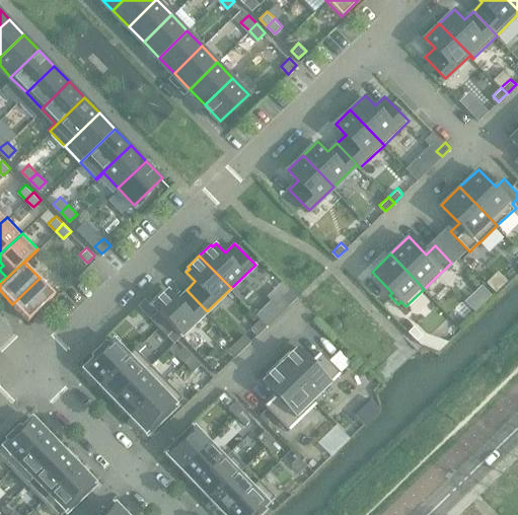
[(28,319),(55,294),(40,278),(12,304),(28,319)]
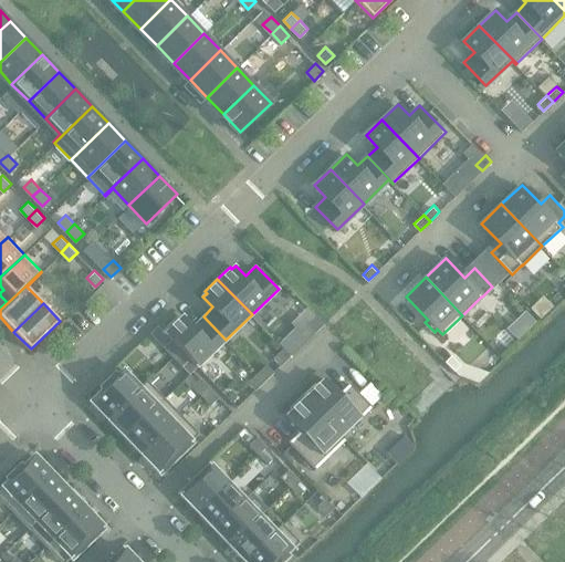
[(325,322),(317,314),(307,323),(315,331),(325,322)]
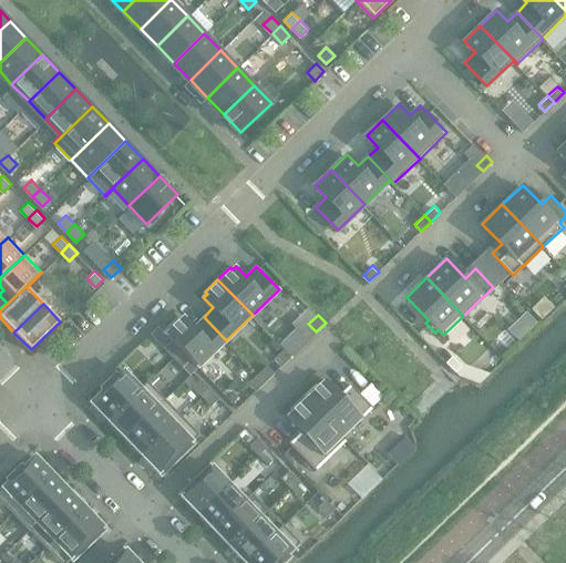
[(199,366),(226,340),(204,317),(194,326),(184,316),(181,319),(178,317),(165,330),(173,338),(182,348),(192,358),(197,365),(199,366)]
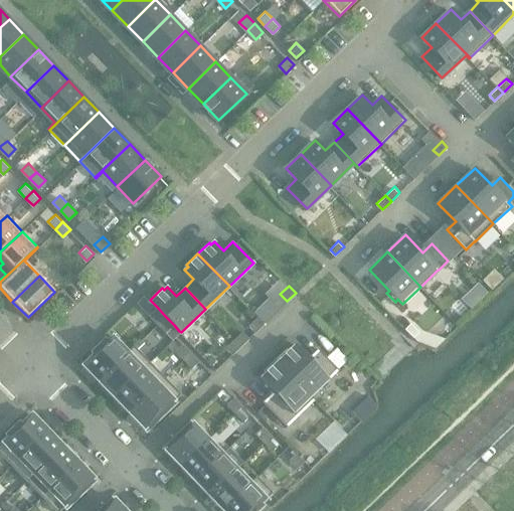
[(165,316),(157,307),(150,314),(158,323),(165,316)]
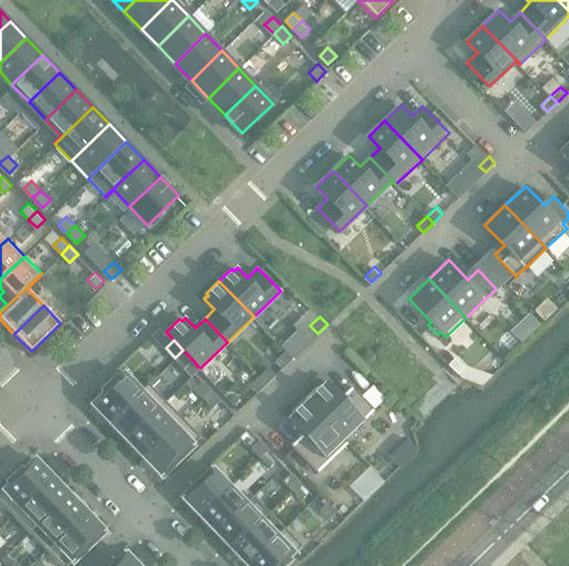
[(193,360),(183,350),(175,358),(184,368),(193,360)]
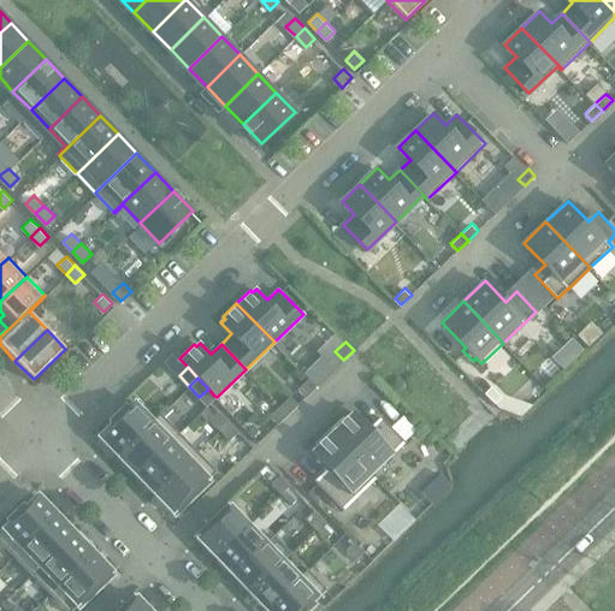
[(307,396),(317,386),(308,378),(299,387),(307,396)]
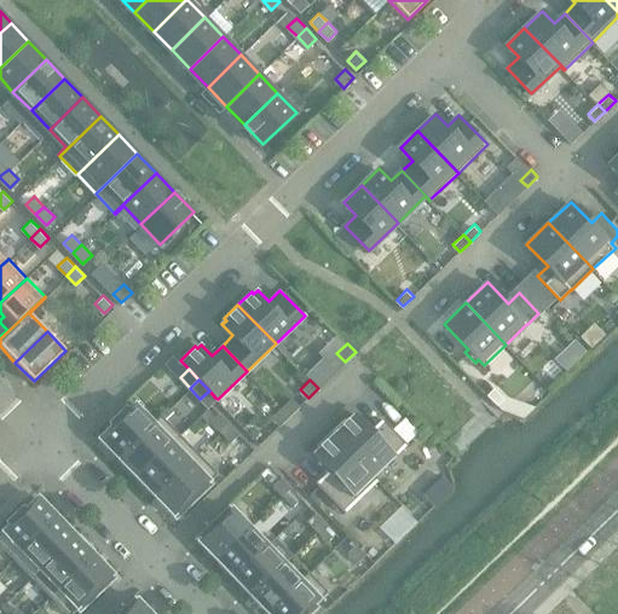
[(495,387),(487,393),(497,404),(504,398),(495,387)]
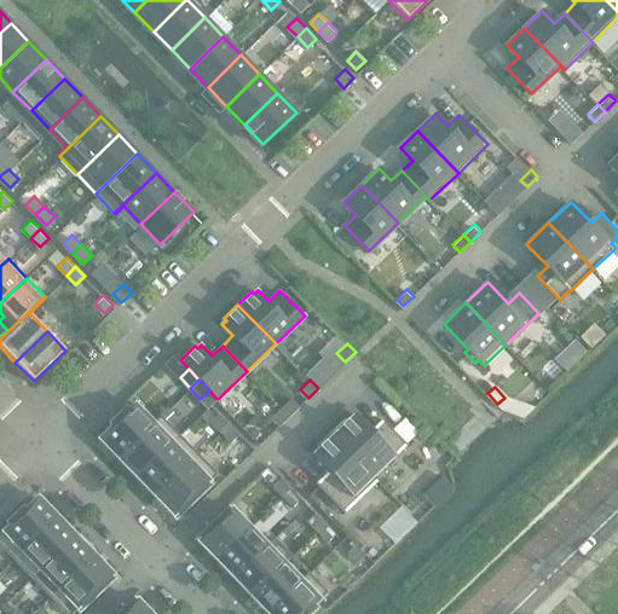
[(155,422),(154,422),(136,403),(128,410),(126,407),(111,421),(114,423),(100,436),(120,456),(155,422)]
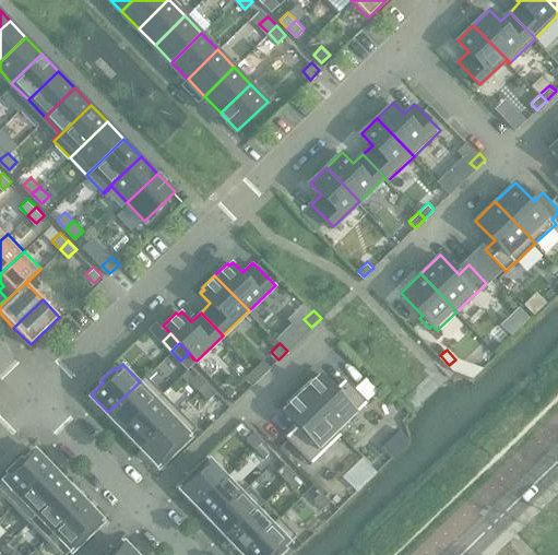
[(252,385),(262,375),(254,367),(245,377),(252,385)]
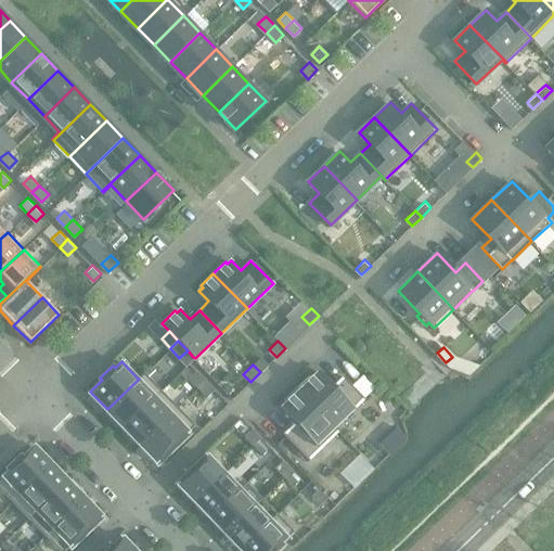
[(206,379),(197,370),(190,377),(198,386),(206,379)]
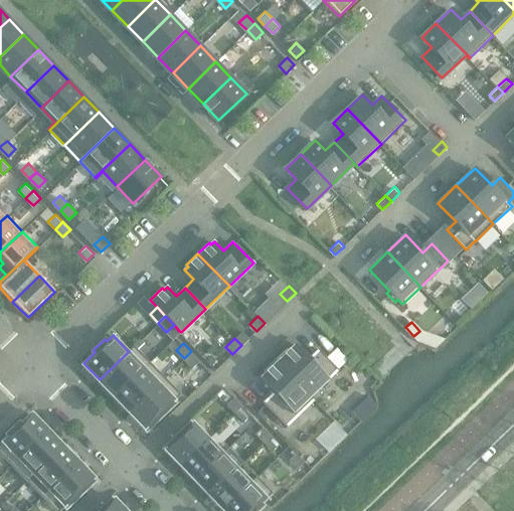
[(287,349),(277,359),(311,394),(312,394),(328,378),(329,378),(329,377),(338,369),(339,368),(328,357),(319,347),(318,348),(318,349),(310,357),(296,343),(295,344),(296,344),(289,350),(287,349)]
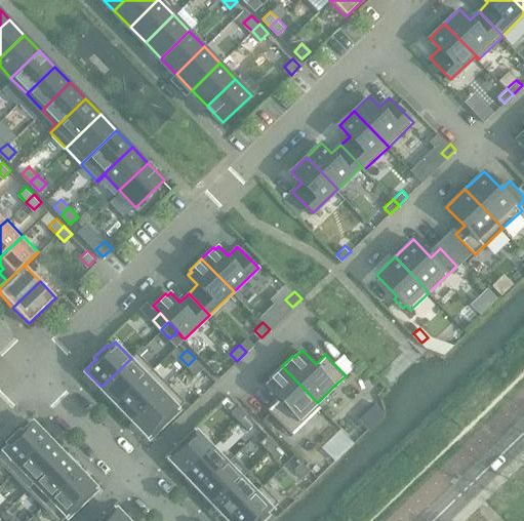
[(117,403),(154,367),(138,352),(137,351),(130,358),(131,358),(102,387),(117,403)]
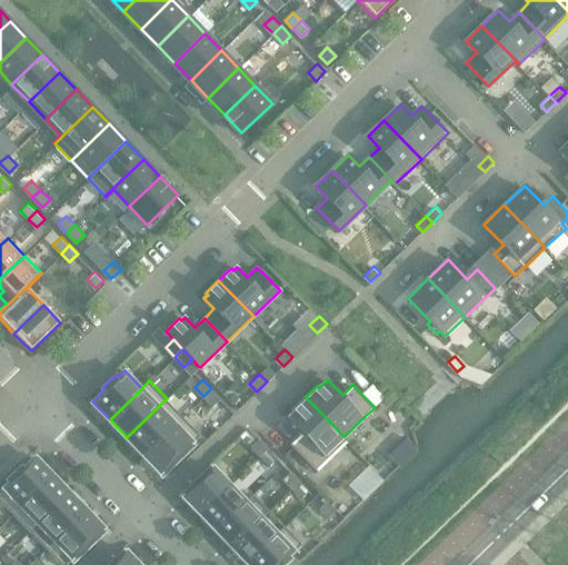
[(220,398),(211,388),(203,396),(212,406),(220,398)]
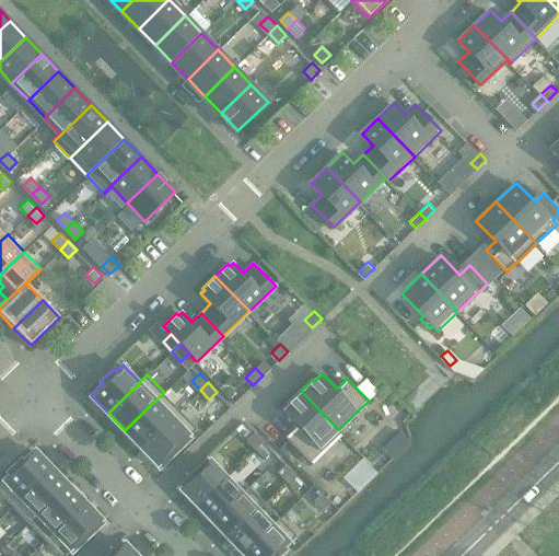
[(342,432),(339,429),(338,429),(301,391),(289,402),(291,404),(283,410),(282,412),(289,417),(298,427),(288,436),(287,437),(312,463),(313,462),(341,433),(342,433),(342,432)]
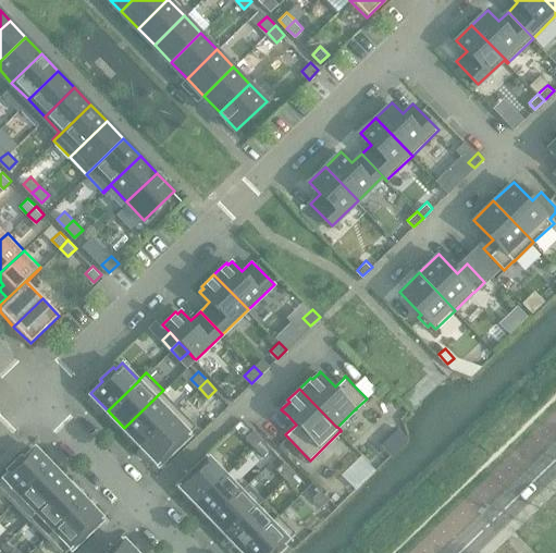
[(140,445),(180,407),(163,390),(124,428),(140,445)]
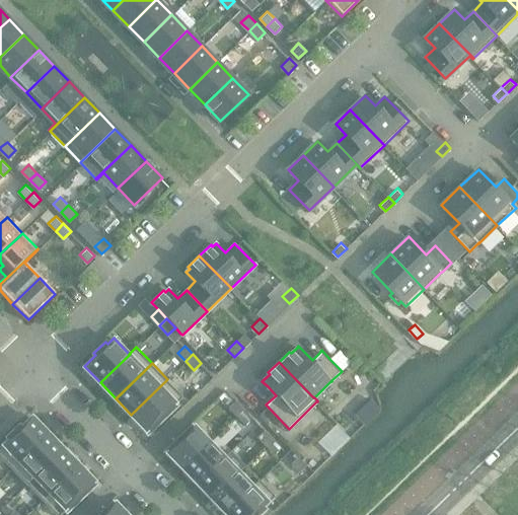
[(182,395),(167,379),(131,415),(147,431),(182,395)]
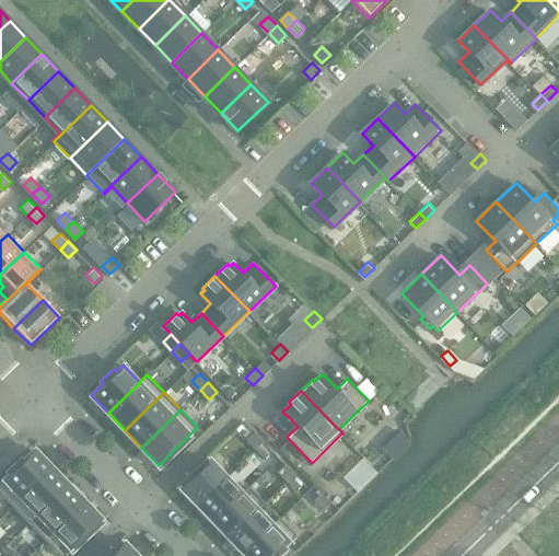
[(256,448),(264,440),(255,431),(247,439),(256,448)]
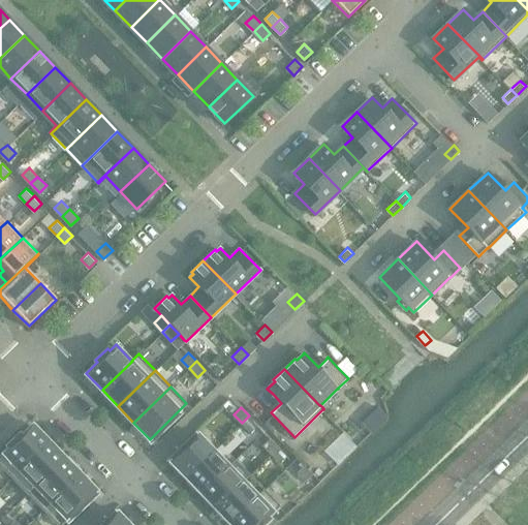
[(250,432),(257,425),(249,415),(242,423),(250,432)]
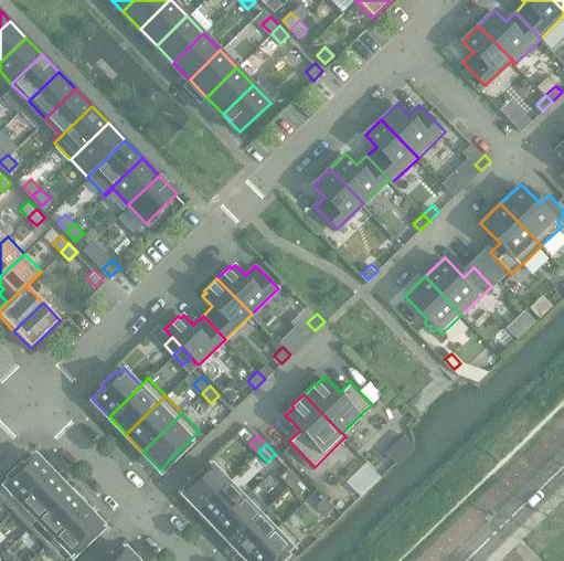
[(0,495),(13,509),(53,472),(35,453),(23,465),(21,463),(8,476),(10,478),(0,487),(0,495)]
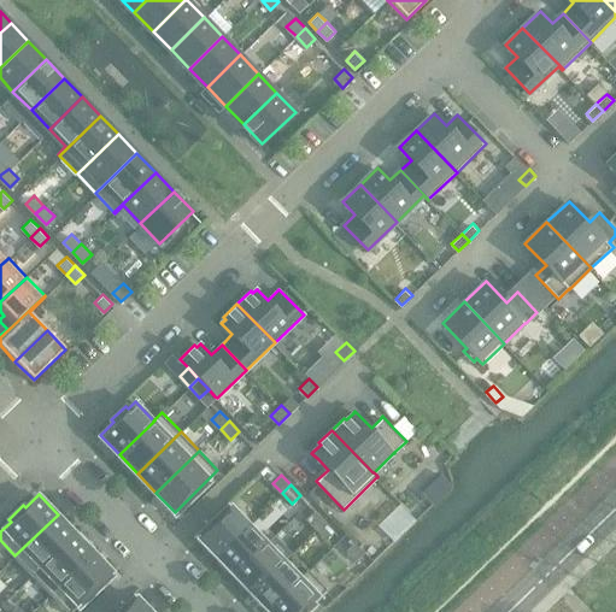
[(217,557),(250,524),(232,506),(199,537),(217,557)]
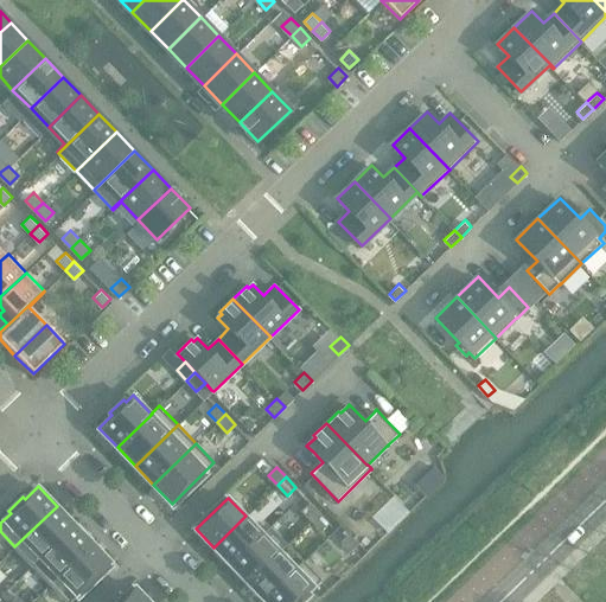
[(319,512),(310,501),(301,510),(311,520),(319,512)]
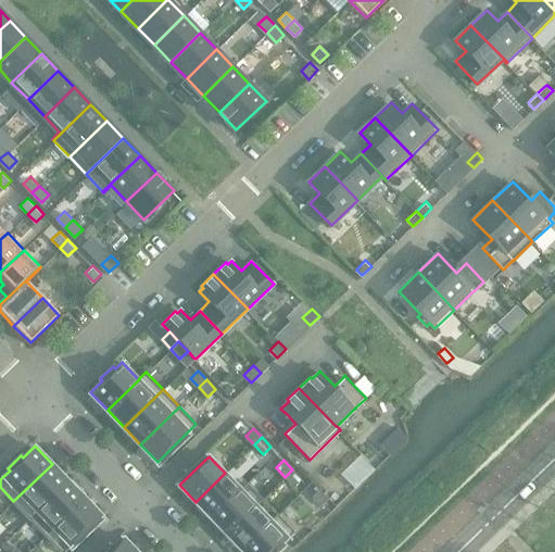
[(29,518),(68,480),(52,464),(13,501),(29,518)]
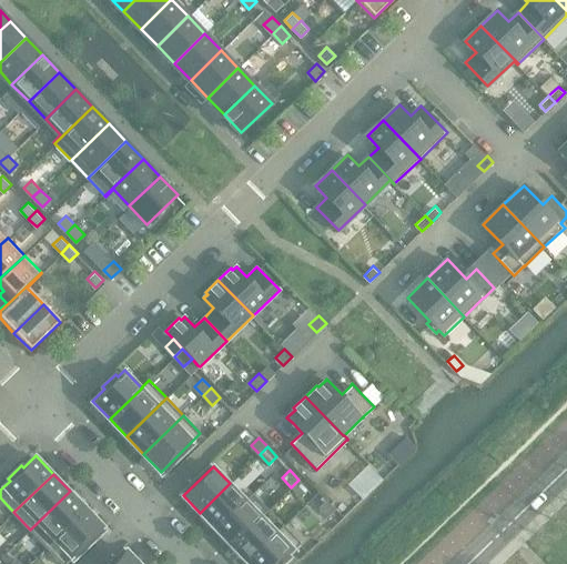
[(309,489),(299,480),(291,487),(301,496),(309,489)]
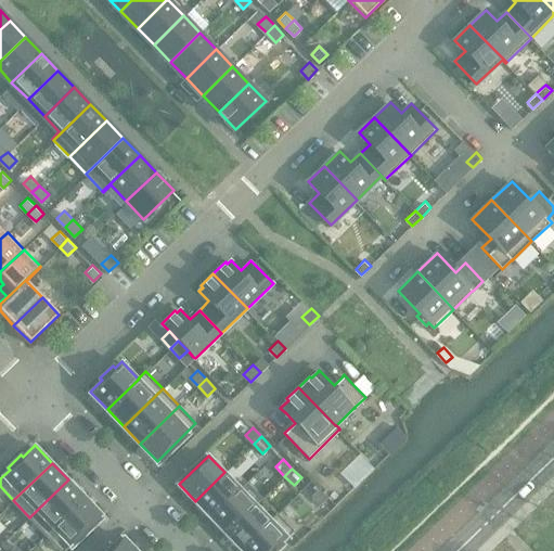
[(210,516),(240,488),(224,472),(195,501),(210,516)]
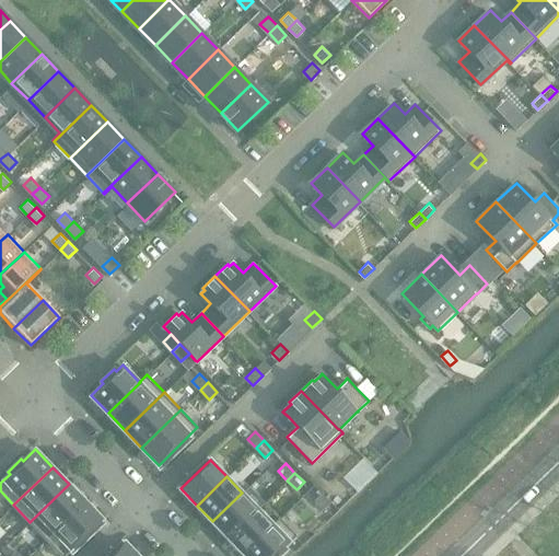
[(46,539),(85,501),(69,484),(30,522),(46,539)]
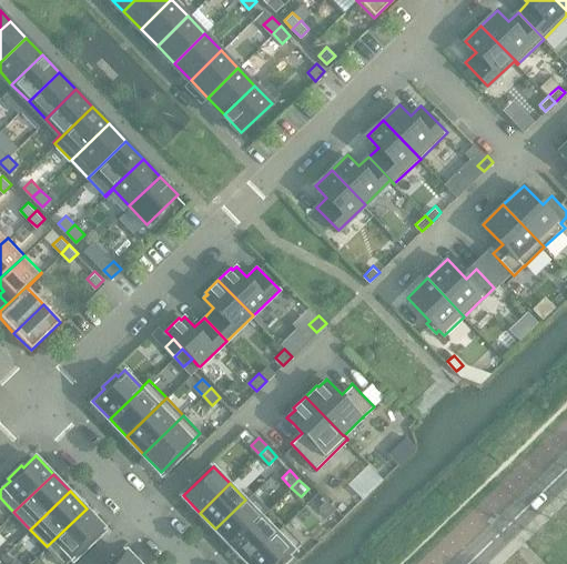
[(231,545),(262,516),(245,500),(215,529),(231,545)]
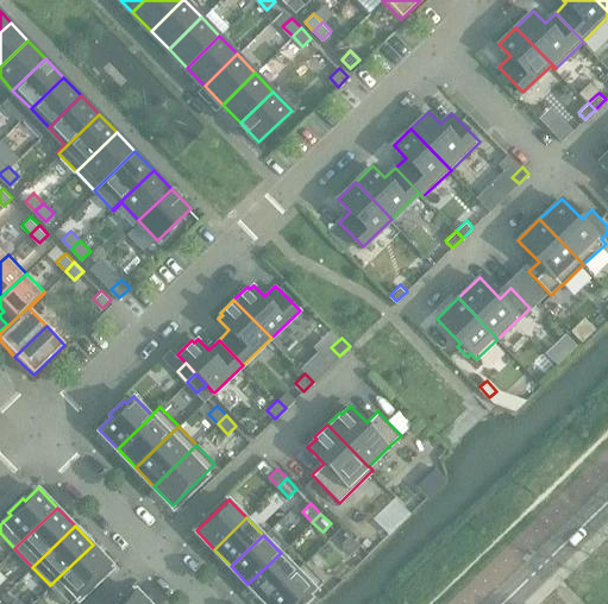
[(69,603),(112,564),(93,545),(50,585),(68,603),(69,603)]
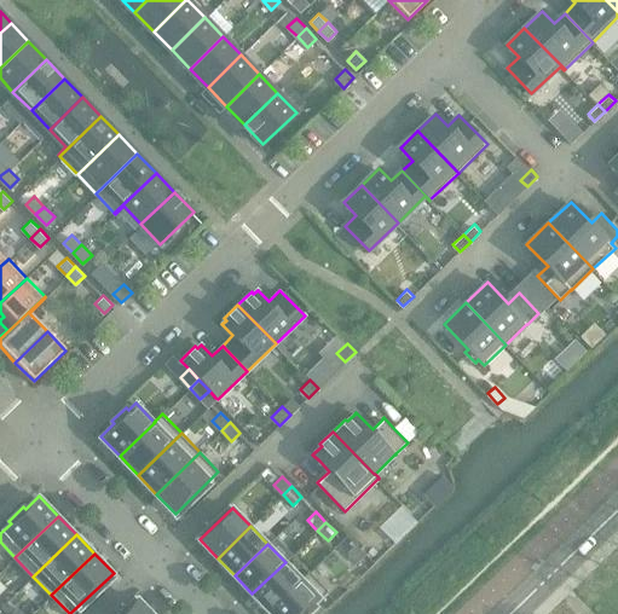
[(302,579),(301,578),(286,562),(252,594),(270,610),(302,579)]
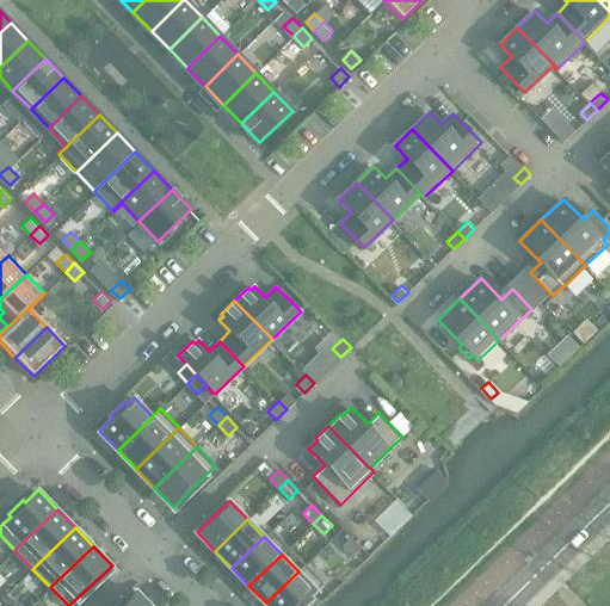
[(325,582),(307,564),(306,563),(297,570),(299,572),(266,603),(269,605),(305,605),(312,599),(309,597),(325,582)]
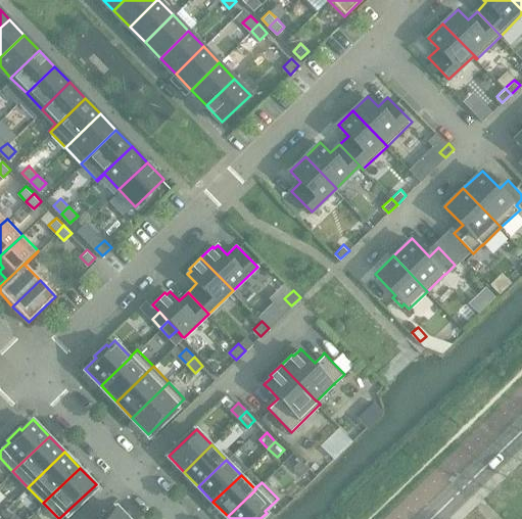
[(129,518),(116,506),(103,518),(129,518)]
